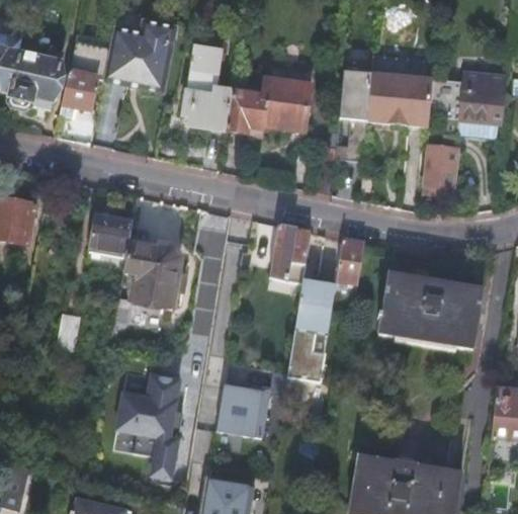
[(140,22),(173,29),(174,23),(115,12),(112,29),(138,34),(140,22)]
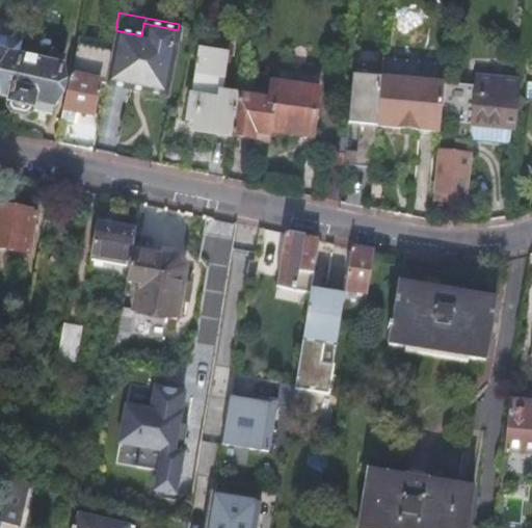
[(113,40),(105,82),(105,84),(164,97),(178,30),(143,23),(141,35),(115,30),(113,40)]
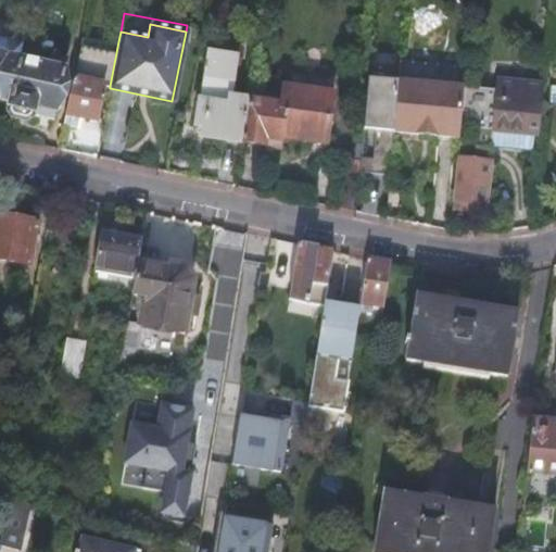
[(83,34),(64,122),(77,125),(79,116),(97,121),(104,85),(110,86),(118,41),(83,34)]
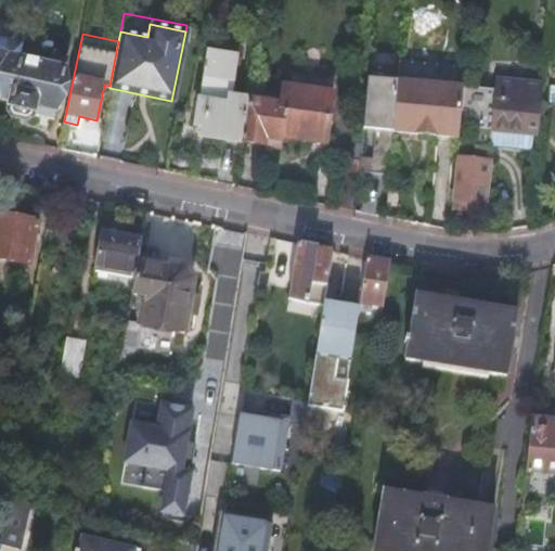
[(241,139),(247,94),(231,92),(236,52),(209,49),(202,98),(198,97),(196,117),(205,118),(203,132),(241,139)]
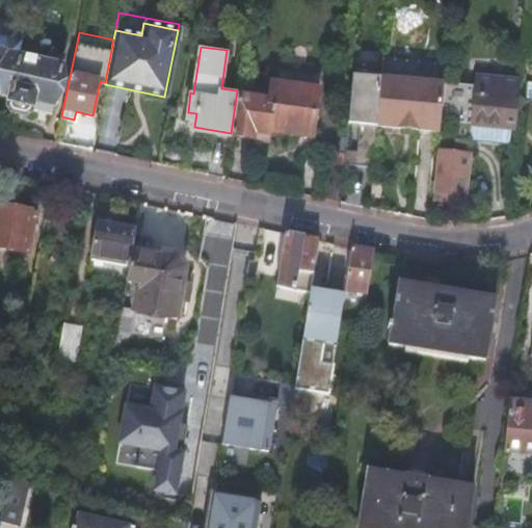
[(0,91),(9,94),(18,54),(0,50),(0,91)]
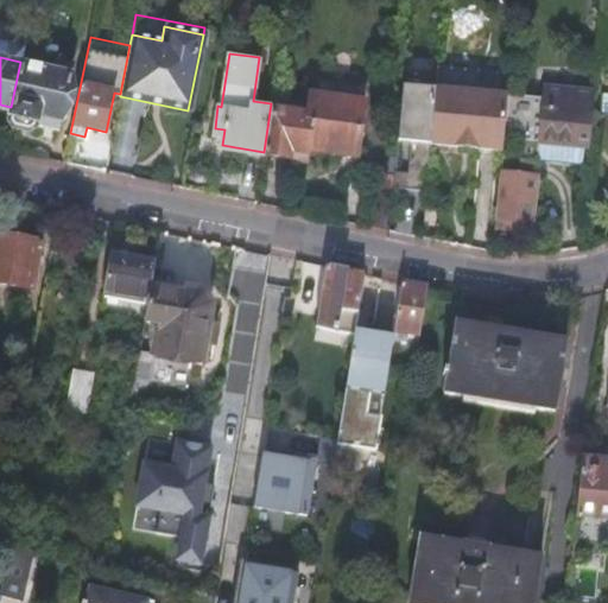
[(70,73),(20,62),(11,107),(10,113),(14,113),(13,118),(16,124),(30,126),(33,124),(35,119),(38,119),(39,113),(61,118),(70,73)]
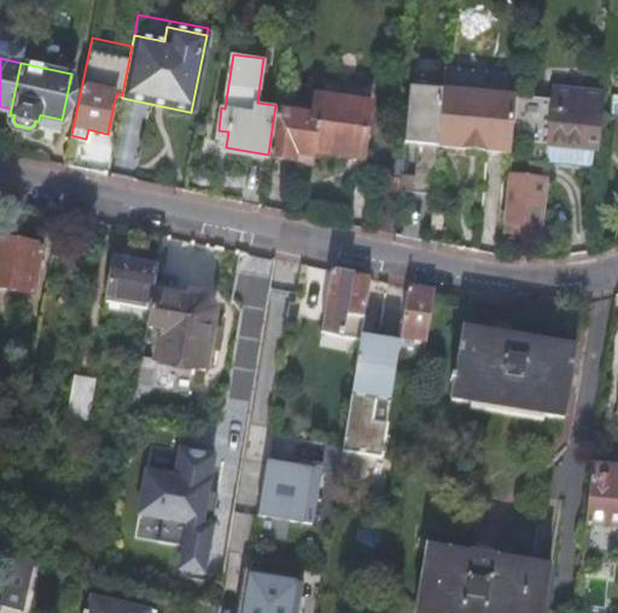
[(604,87),(553,82),(548,139),(599,142),(604,87)]
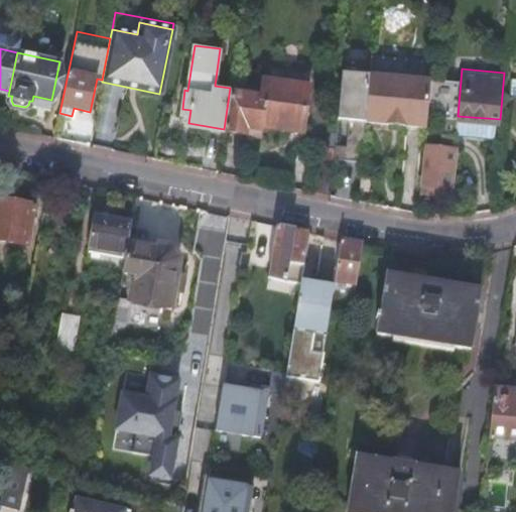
[(428,82),(369,76),(365,123),(387,125),(401,126),(424,128),(428,82)]
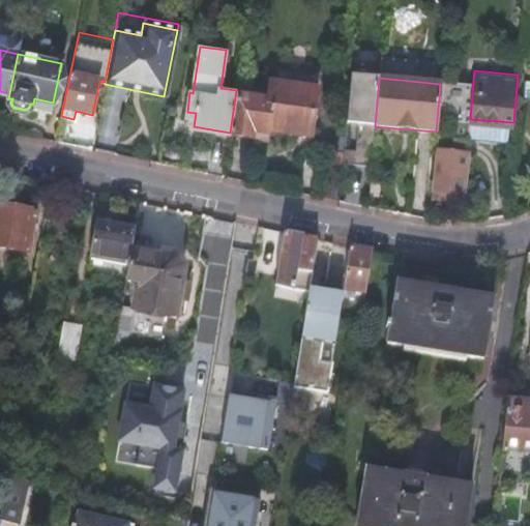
[(363,80),(350,79),(342,170),(341,179),(364,181),(367,137),(351,136),(353,119),(359,119),(363,80)]
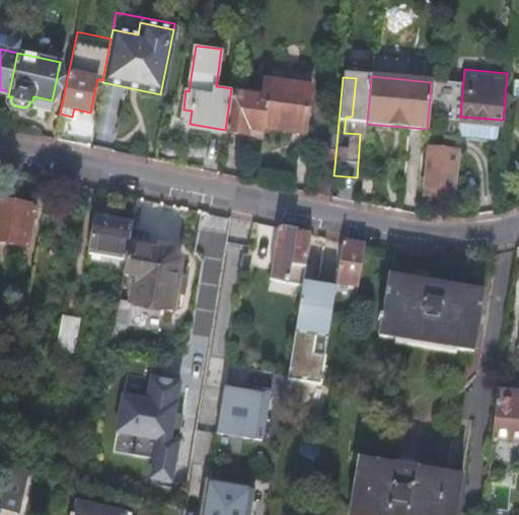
[(266,94),(231,88),(225,130),(248,134),(249,127),(265,129),(266,125),(306,131),(311,91),(267,85),(266,94)]
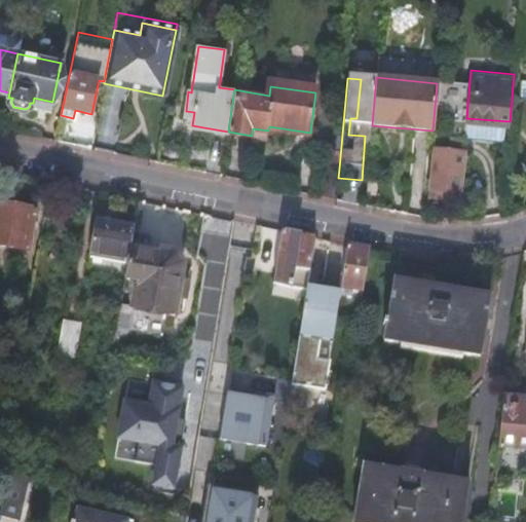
[(409,128),(395,127),(393,134),(409,136),(409,128)]
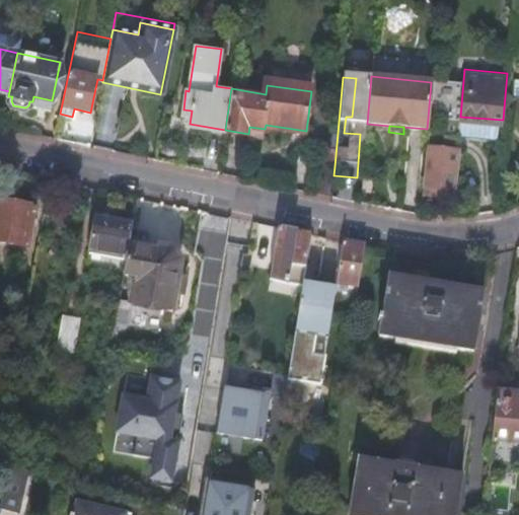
[(249,127),(248,134),(264,137),(265,129),(249,127)]
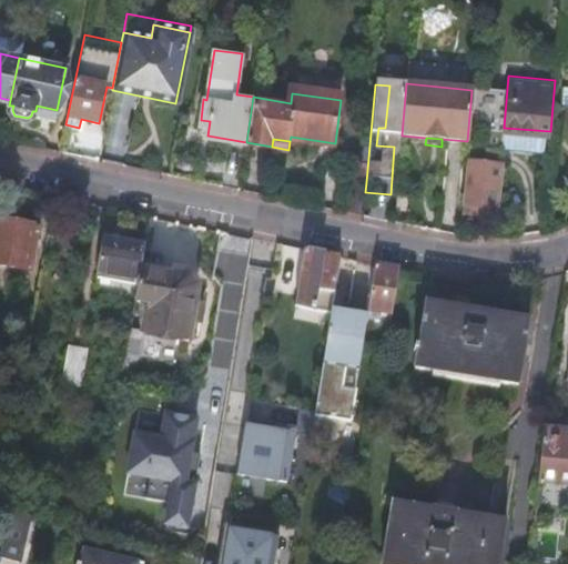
[(466,143),(460,203),(497,207),(500,163),(478,161),(478,155),(484,155),(484,145),(466,143)]
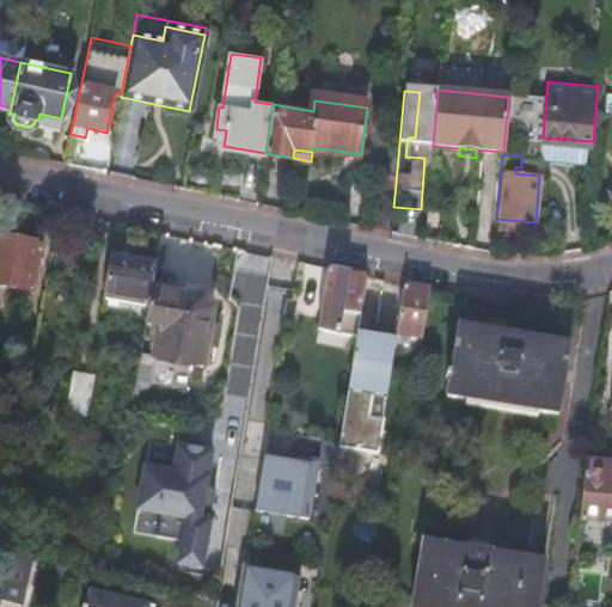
[(0,233),(0,280),(31,287),(40,241),(0,233)]
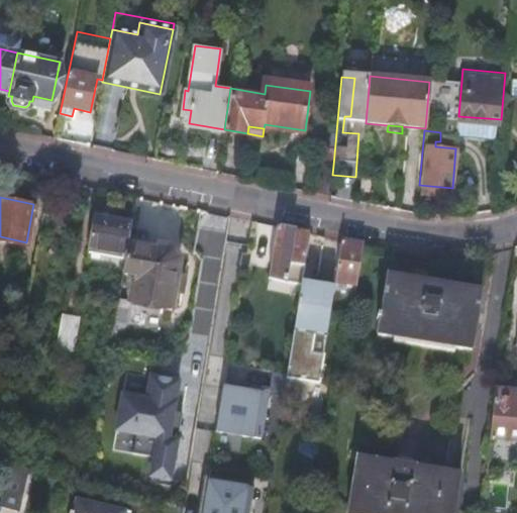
[(125,245),(129,221),(93,214),(87,250),(123,258),(125,245)]
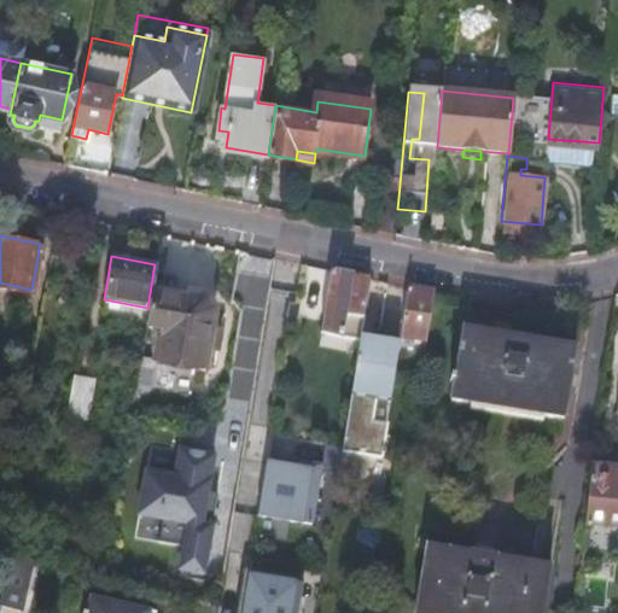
[(369,278),(330,269),(320,332),(342,336),(345,315),(362,319),(369,278)]
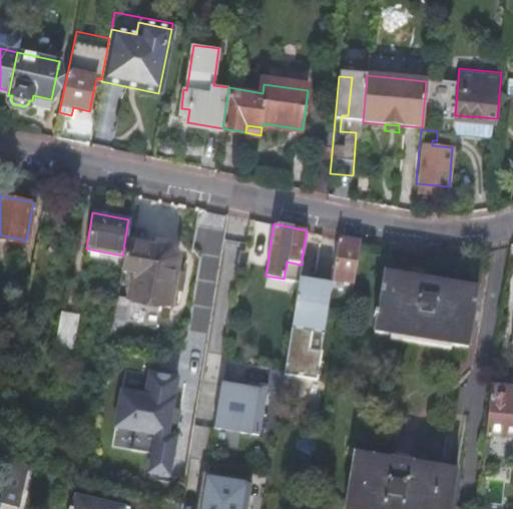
[(194,265),(187,310),(197,312),(193,338),(205,342),(210,310),(214,289),(223,232),(207,228),(201,266),(194,265)]
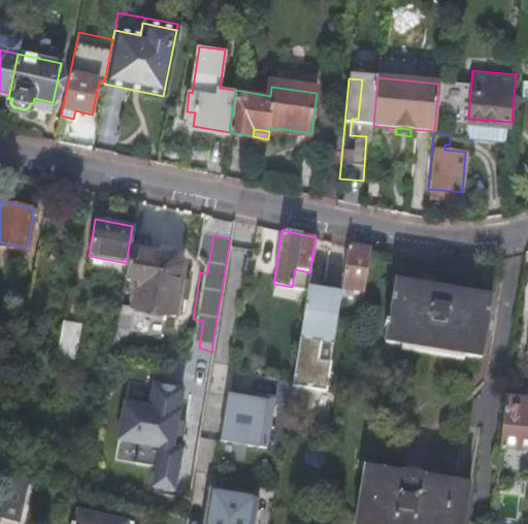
[(370,250),(349,244),(343,289),(342,294),(364,291),(370,250)]
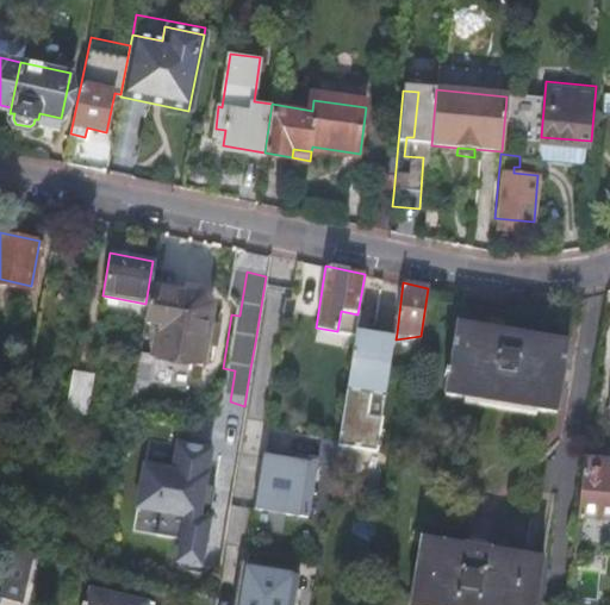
[(145,304),(143,320),(157,323),(151,355),(200,363),(210,310),(209,305),(206,299),(204,295),(200,293),(194,291),(184,288),(182,295),(148,289),(145,304)]
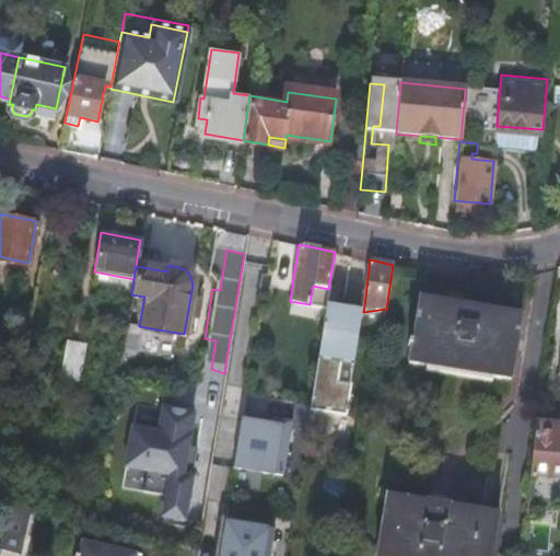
[(421,296),(409,360),(511,378),(521,313),(421,296)]
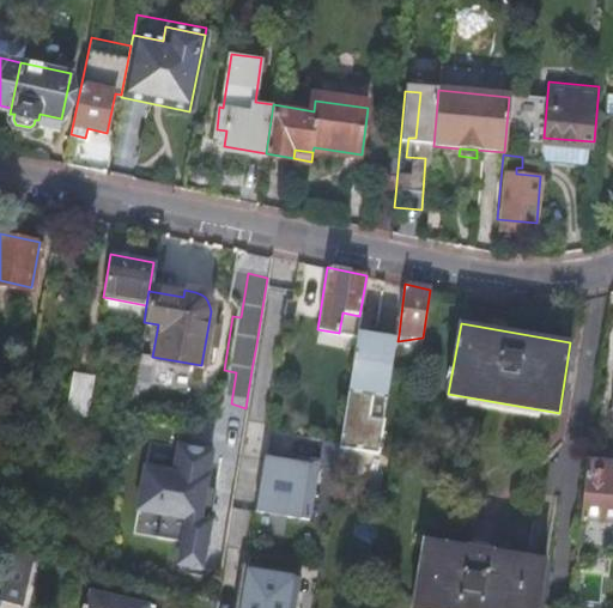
[(356,335),(339,448),(381,454),(387,421),(372,419),(376,395),(390,397),(394,370),(398,341),(399,335),(370,330),(369,338),(356,335)]
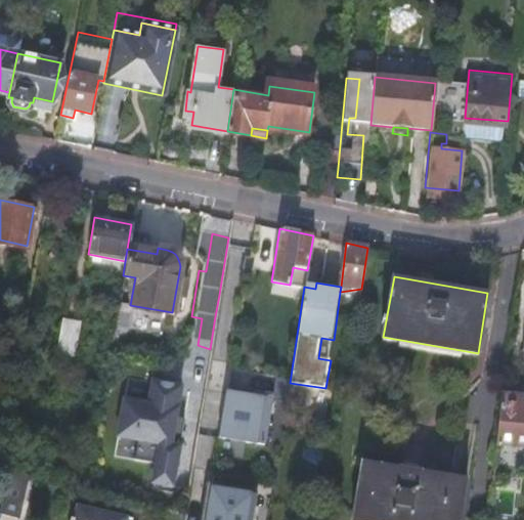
[(219,295),(215,316),(231,319),(234,298),(219,295)]
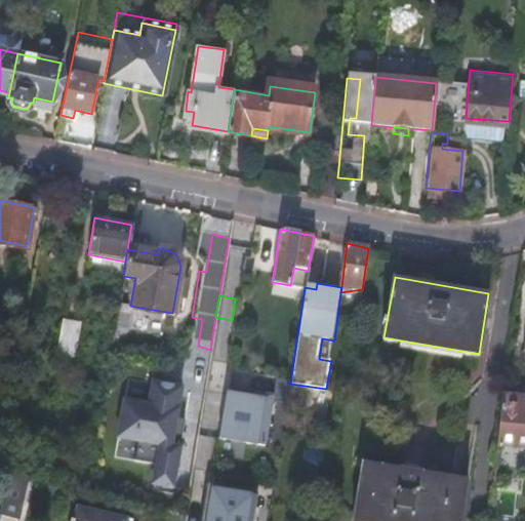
[(61,317),(55,349),(73,352),(79,320),(61,317)]
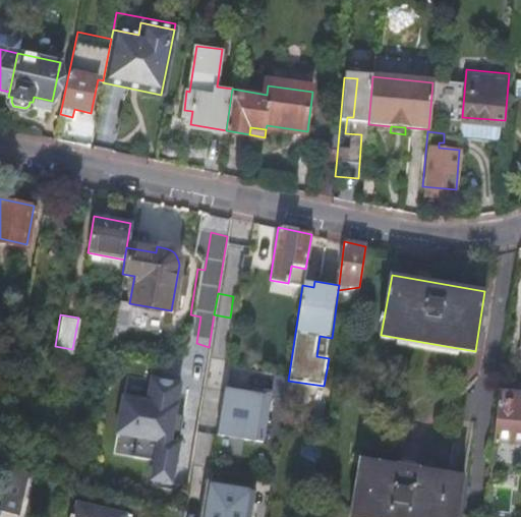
[(247,410),(282,416),(288,381),(255,376),(253,375),(247,410)]
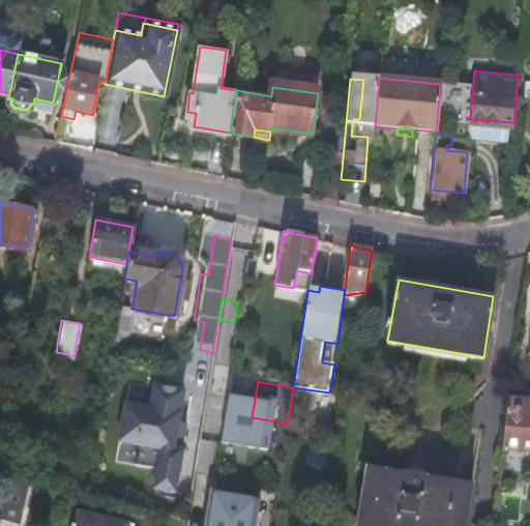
[(507,398),(503,447),(529,448),(529,409),(527,410),(528,401),(507,398)]
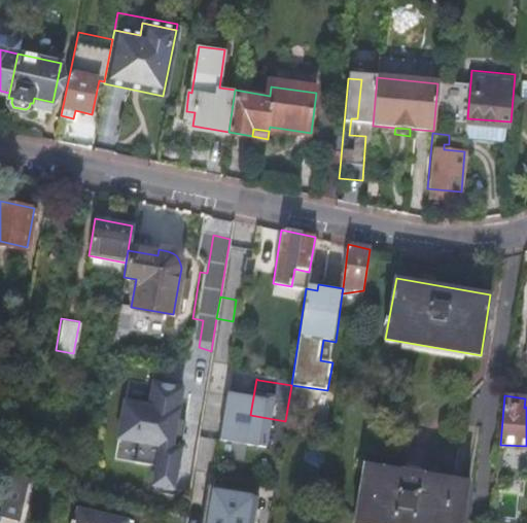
[(366,464),(356,522),(463,522),(470,481),(424,473),(425,467),(406,463),(405,471),(366,464)]
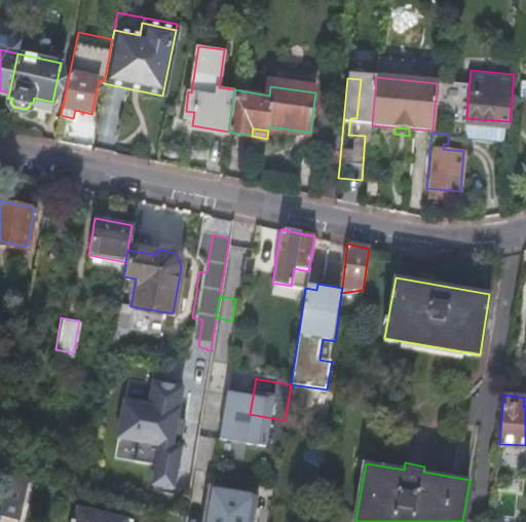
[(28,474),(7,468),(0,506),(0,514),(19,518),(28,474)]
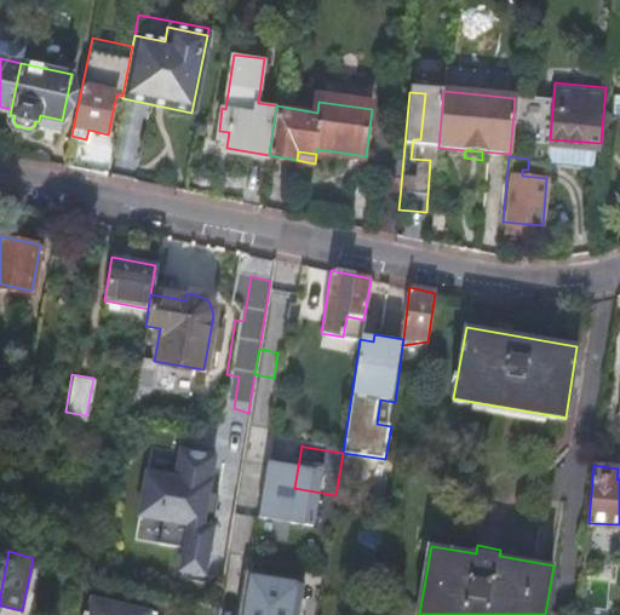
[(104,565),(102,579),(122,584),(125,570),(104,565)]
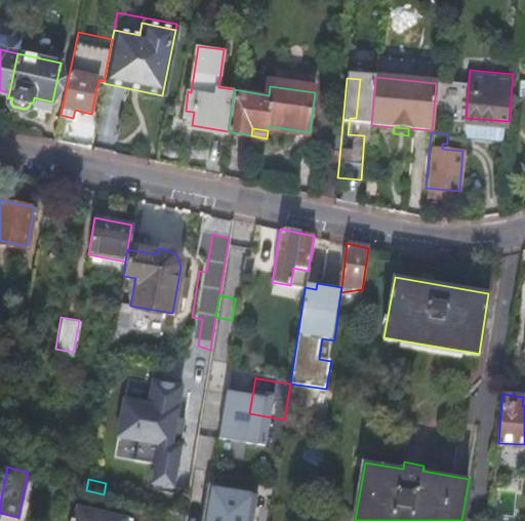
[(256,520),(259,505),(236,501),(232,520),(256,520)]
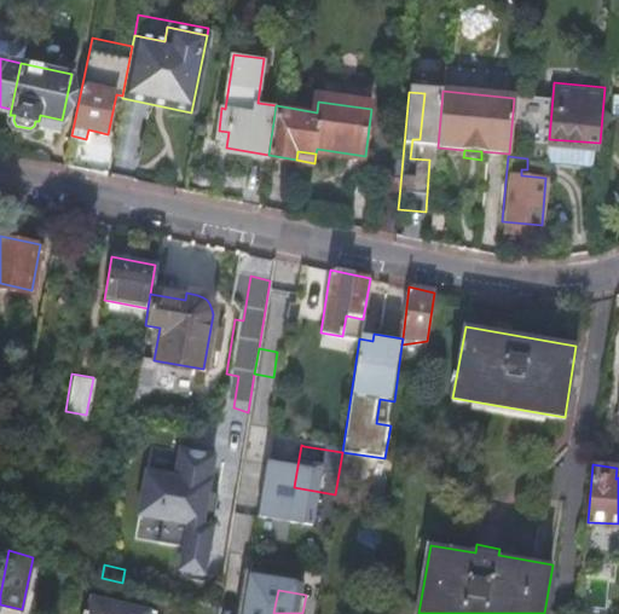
[(149,613),(150,612),(86,596),(84,609),(80,608),(79,613),(149,613)]
